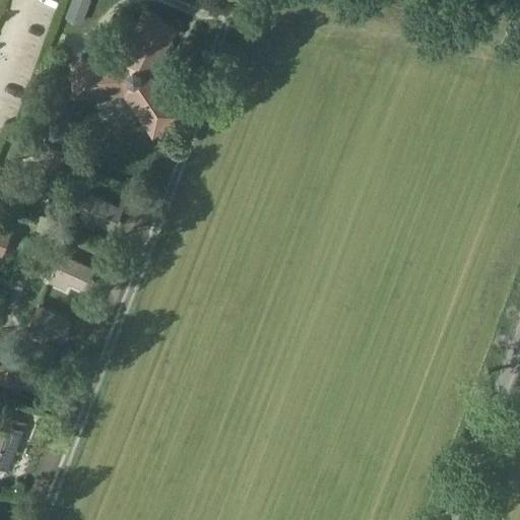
[(148,119),(150,118),(153,122),(158,123),(169,116),(170,111),(167,107),(170,105),(163,94),(164,91),(158,83),(154,82),(149,74),(151,73),(150,68),(148,67),(152,59),(156,58),(160,49),(159,46),(169,25),(146,14),(140,26),(137,25),(132,36),(129,44),(130,48),(126,56),(124,55),(120,58),(120,60),(111,61),(108,58),(99,59),(95,62),(86,62),(87,73),(84,73),(85,88),(122,85),(122,88),(126,90),(128,88),(148,119)]
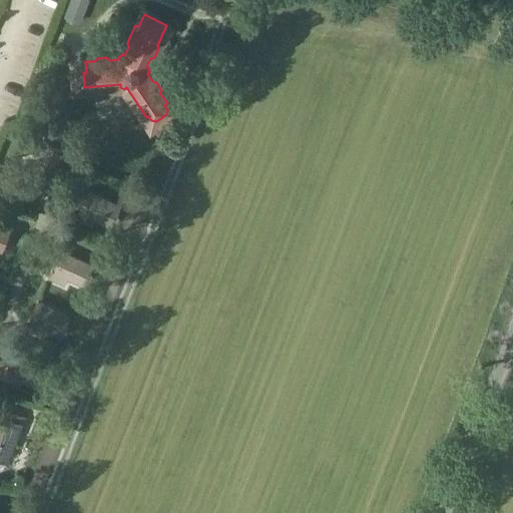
[(66,162),(71,151),(44,139),(28,173),(49,183),(60,159),(66,162)]
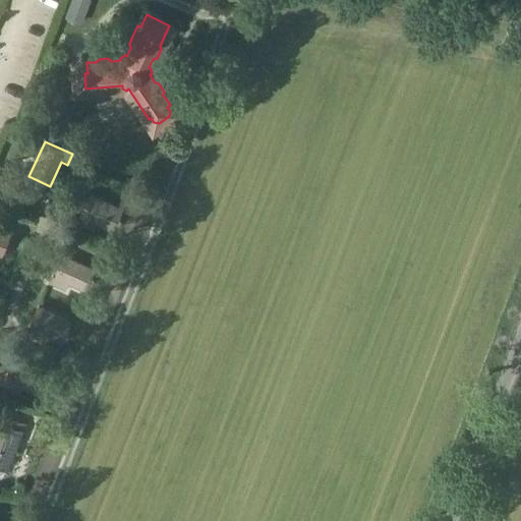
[(122,209),(91,194),(77,222),(91,228),(95,221),(104,225),(107,217),(116,221),(122,209)]
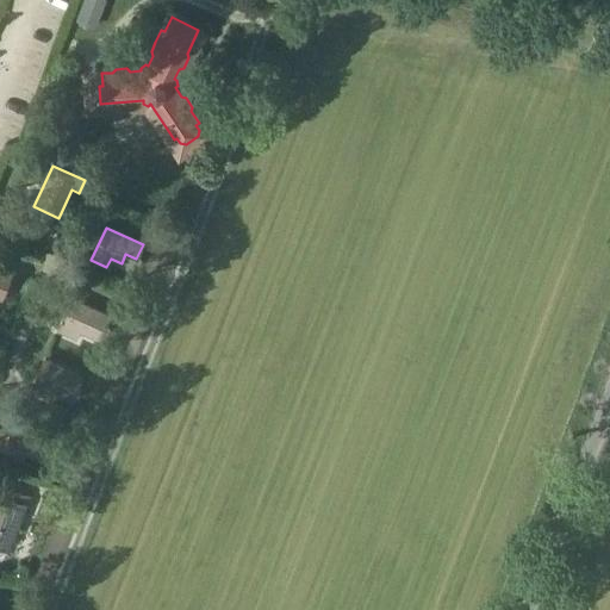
[(0,298),(4,299),(16,268),(0,262),(0,298)]
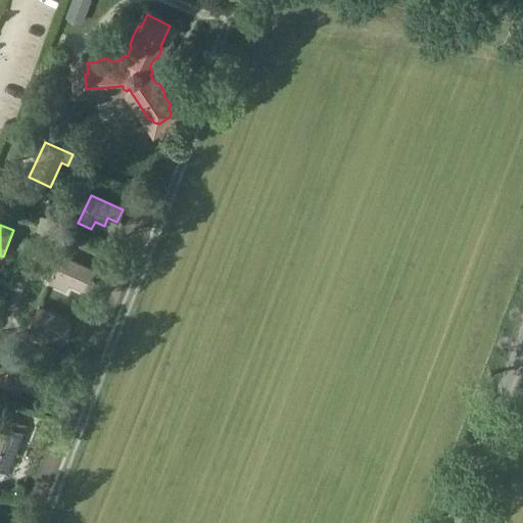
[(69,285),(88,293),(97,271),(63,255),(49,285),(66,293),(69,285)]
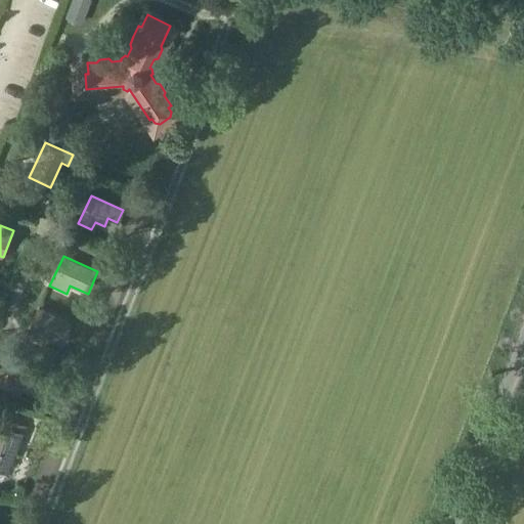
[(51,340),(64,346),(75,322),(40,307),(31,328),(52,337),(51,340)]
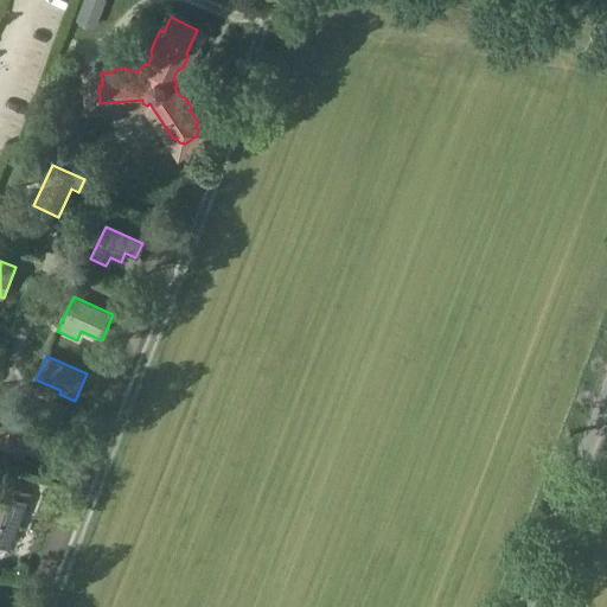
[(0,545),(8,549),(29,497),(1,486),(0,490),(0,545)]
